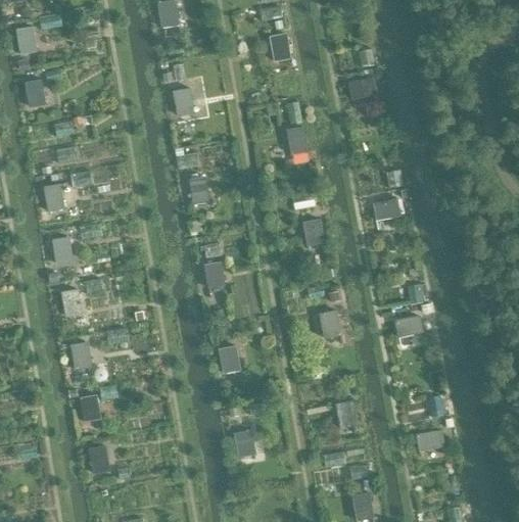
[(176,1),(157,3),(161,26),(179,24),(176,1)]
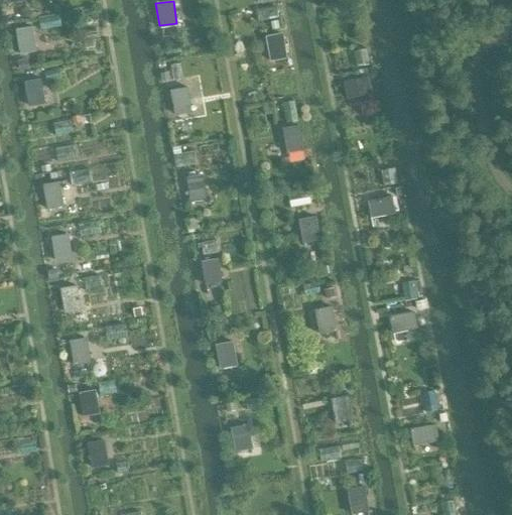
[(31,30),(13,33),(16,55),(34,52),(31,30)]
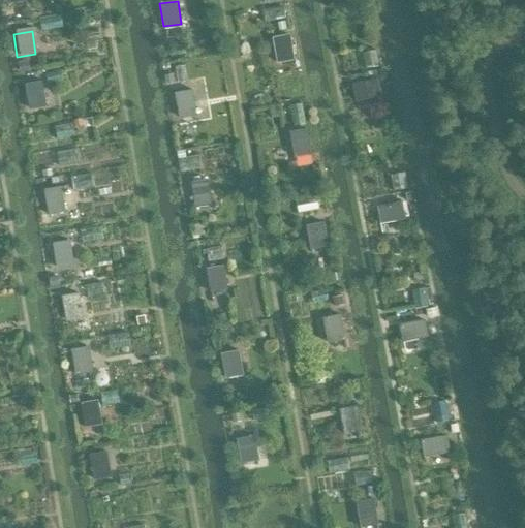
[(294,35),(275,37),(278,60),(297,58),(294,35)]
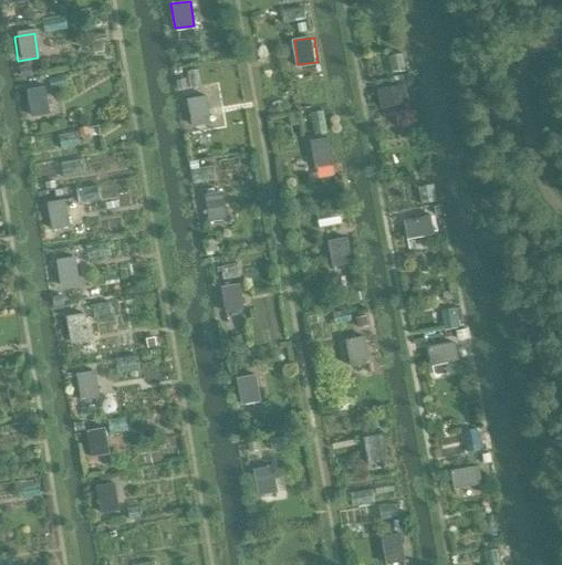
[(403,92),(376,96),(380,114),(406,111),(403,92)]
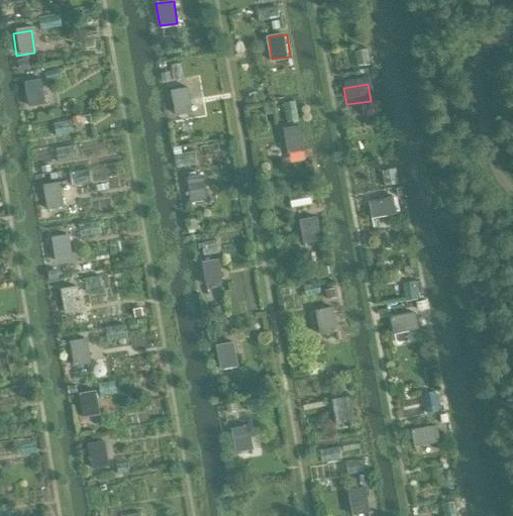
[(43,85),(26,88),(29,110),(47,107),(43,85)]
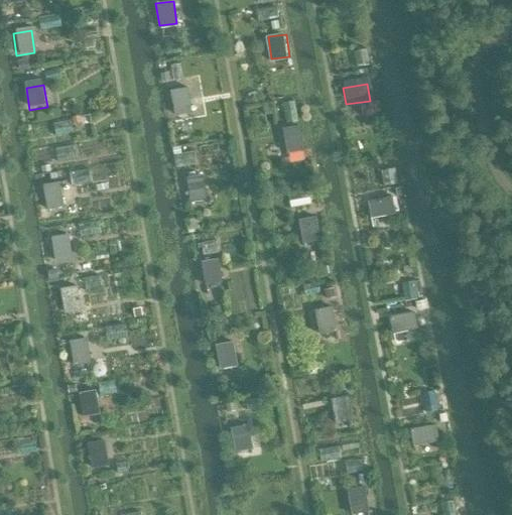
[(194,97),(178,100),(182,120),(198,117),(194,97)]
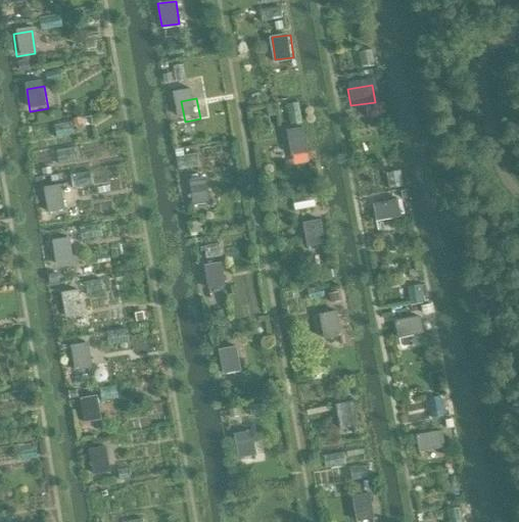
[(309,126),(286,129),(290,156),(313,152),(309,126)]
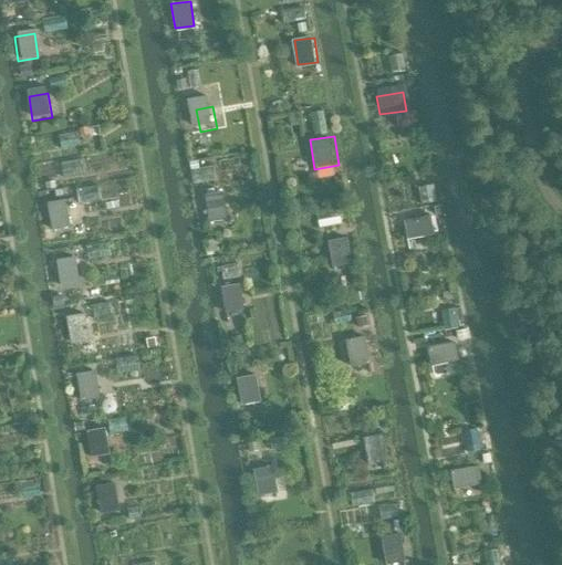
[(224,194),(205,197),(208,221),(228,218),(224,194)]
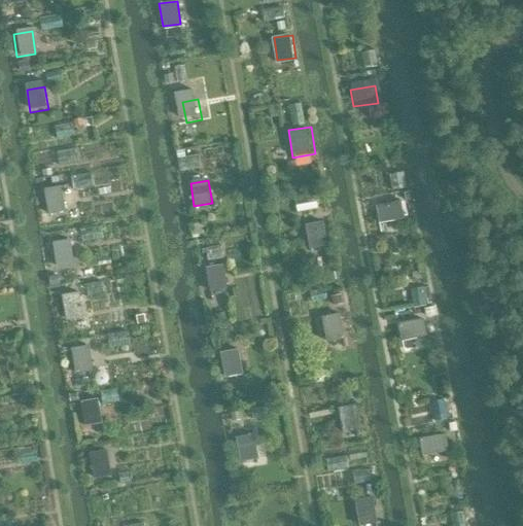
[(62,184),(43,187),(47,209),(65,207),(62,184)]
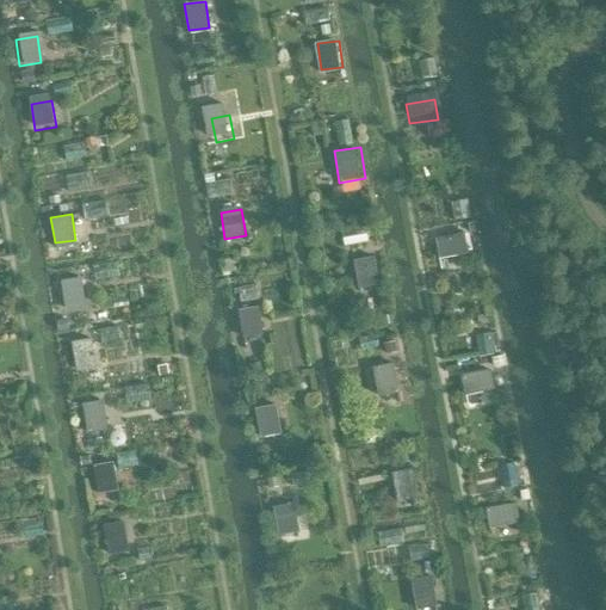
[(455,226),(433,229),(437,256),(458,252),(455,226)]
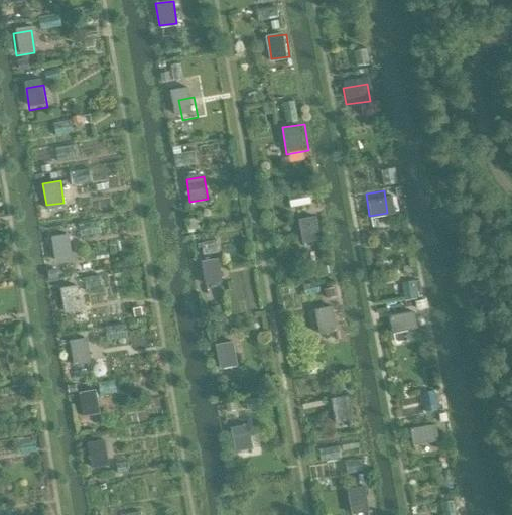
[(311,218),(294,220),(297,242),(315,240),(311,218)]
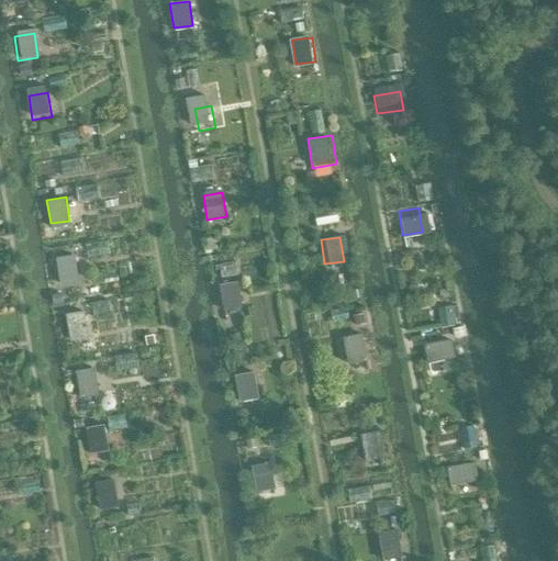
[(76,260),(56,262),(60,287),(79,284),(76,260)]
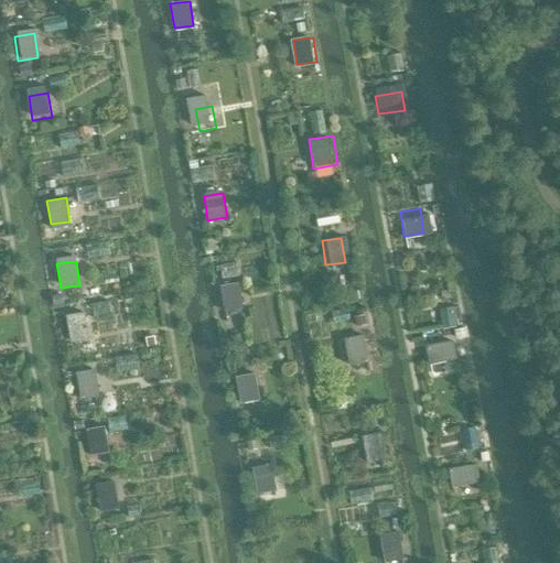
[(243,284),(227,285),(229,307),(245,305),(243,284)]
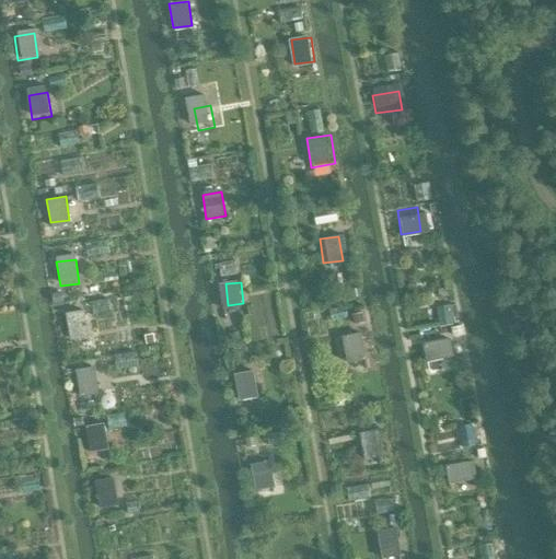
[(87,307),(67,310),(71,334),(90,332),(87,307)]
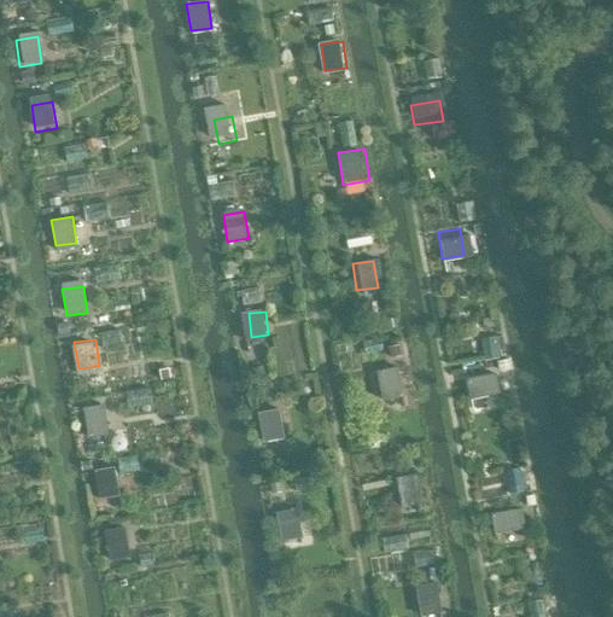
[(403,364),(377,368),(381,399),(408,395),(403,364)]
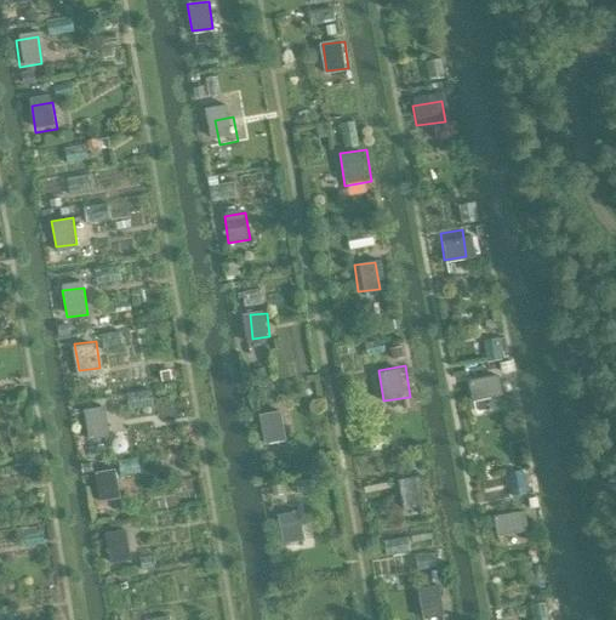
[(498,380),(471,384),(475,413),(503,408),(498,380)]
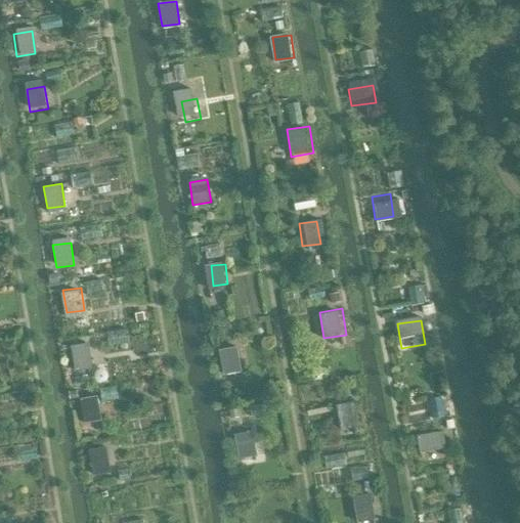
[(89,346),(71,349),(74,371),(92,368),(89,346)]
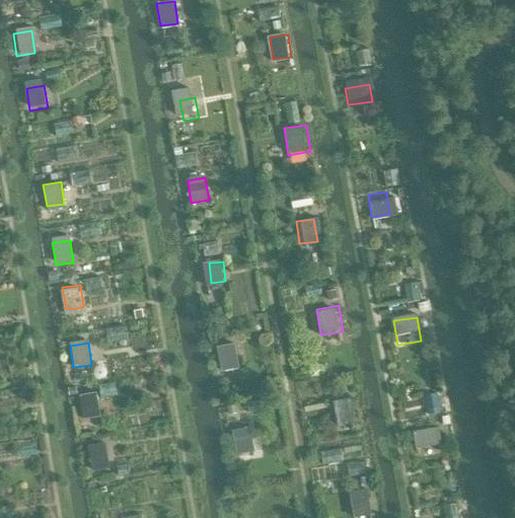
[(239,345),(221,348),(224,370),(242,367),(239,345)]
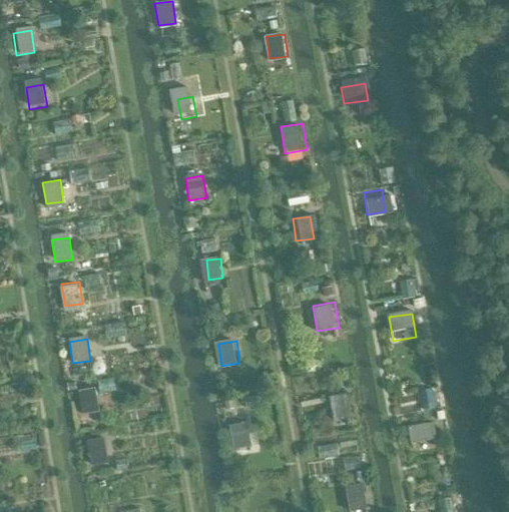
[(92,387),(74,390),(77,412),(95,409),(92,387)]
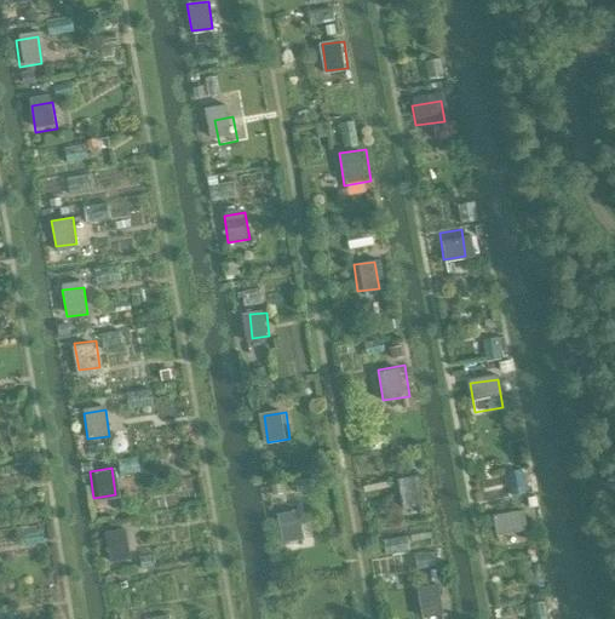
[(418,479),(396,482),(401,509),(421,505),(418,479)]
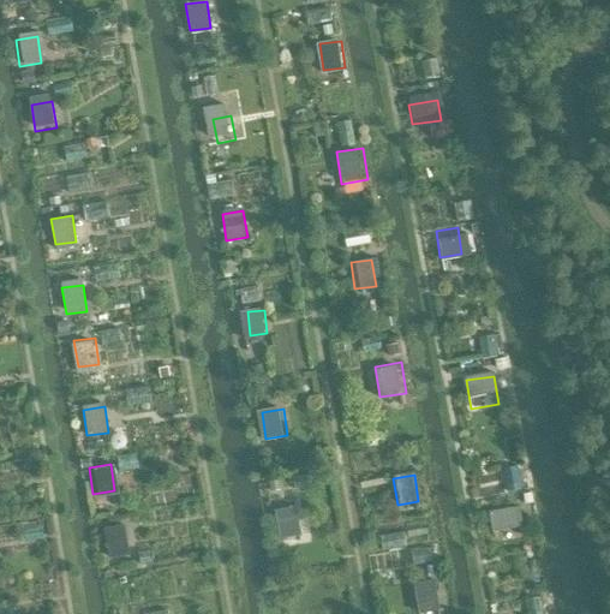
[(518,504),(491,508),(496,531),(522,526),(518,504)]
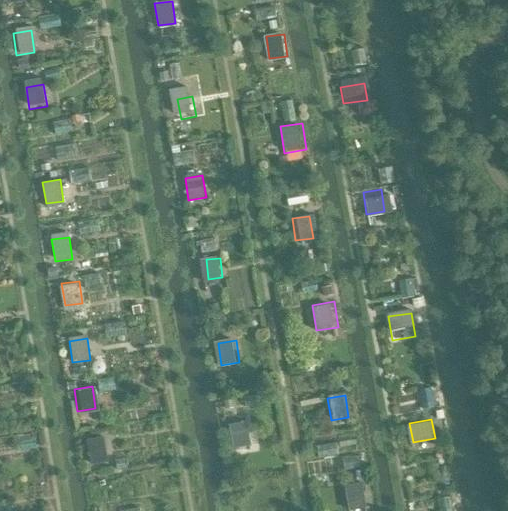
[(251,426),(237,429),(240,448),(254,446),(251,426)]
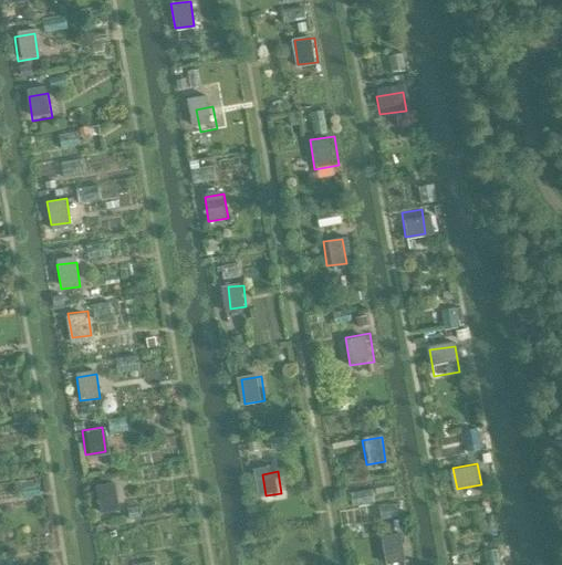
[(116,479),(96,482),(100,506),(120,503),(116,479)]
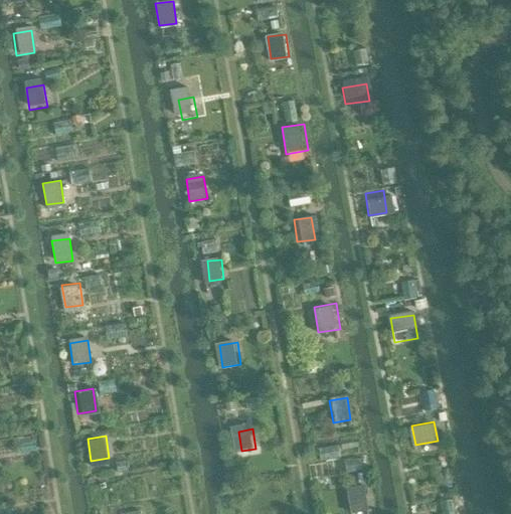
[(370,489),(349,492),(352,513),(373,509),(370,489)]
